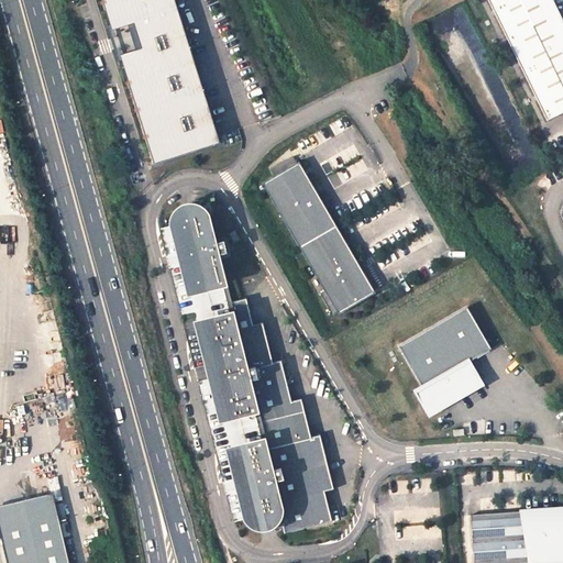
[(120,55),(154,164),(220,143),(174,0),(101,0),(111,31),(133,24),(141,48),(120,55)]
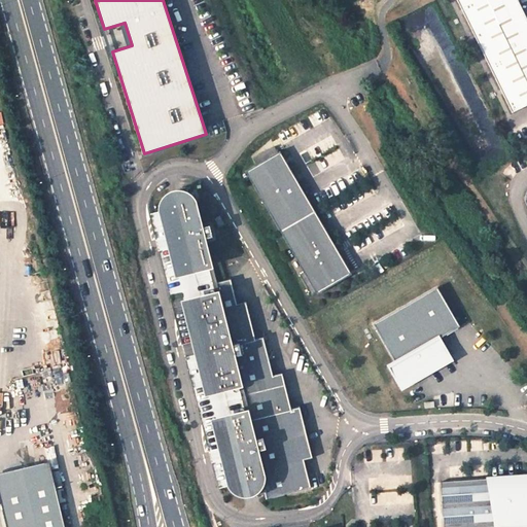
[(526,21),(517,0),(456,0),(512,113),(526,105),(526,21)]
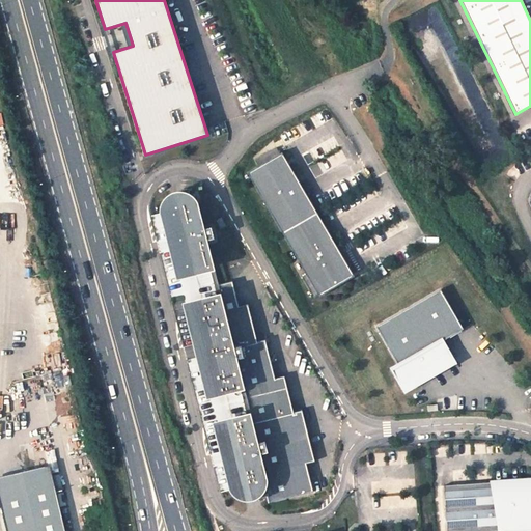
[(337,250),(282,156),(280,157),(277,150),(255,163),(259,168),(248,174),(306,276),(302,278),(312,297),(317,295),(318,298),(354,278),(352,275),(356,273),(344,253),(339,256),(336,251),(337,250)]
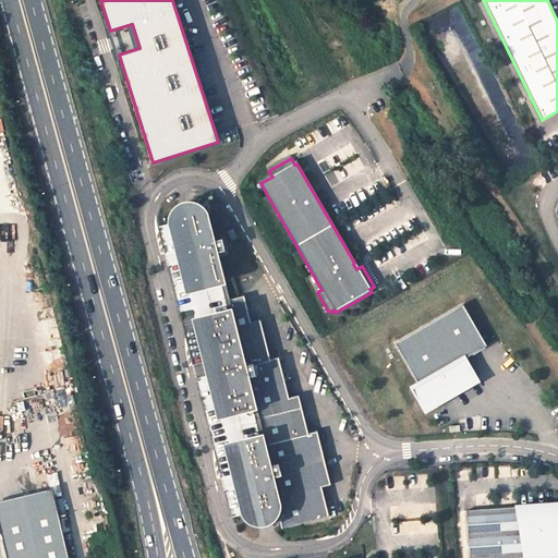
[(174,209),(178,221),(198,216),(195,204),(174,209)]
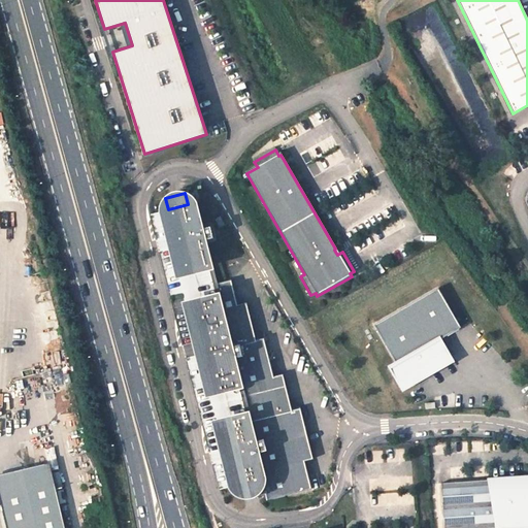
[(162,210),(178,274),(209,267),(202,240),(212,238),(210,227),(199,229),(193,203),(188,204),(168,209),(162,210)]
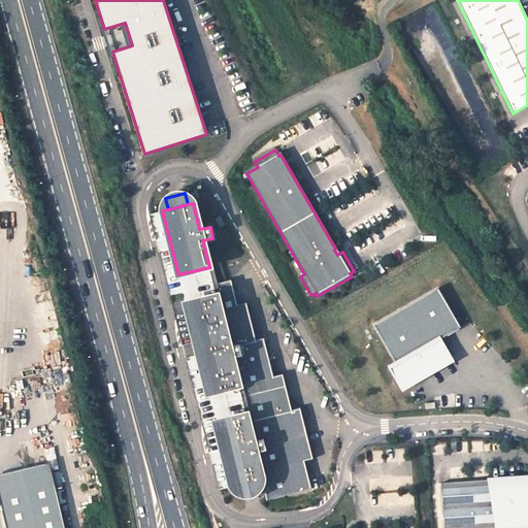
[(220,217),(215,219),(220,227),(224,225),(220,217)]
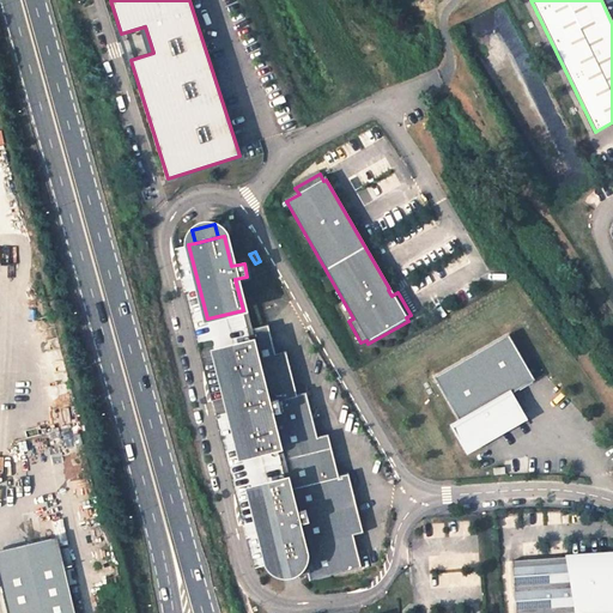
[(261,327),(248,331),(252,345),(216,353),(242,457),(277,448),(286,483),(304,556),(308,570),(310,581),(362,568),(353,535),(363,533),(350,473),(339,477),(328,435),(317,437),(307,393),(297,395),(286,351),(268,356),(261,327)]
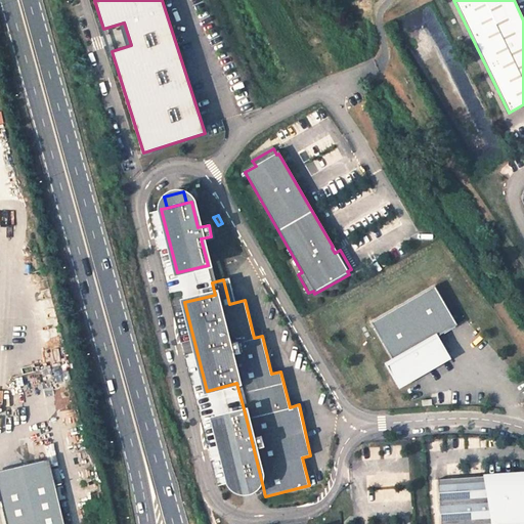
[(393,361),(437,337),(457,325),(435,286),(372,322),(393,361)]
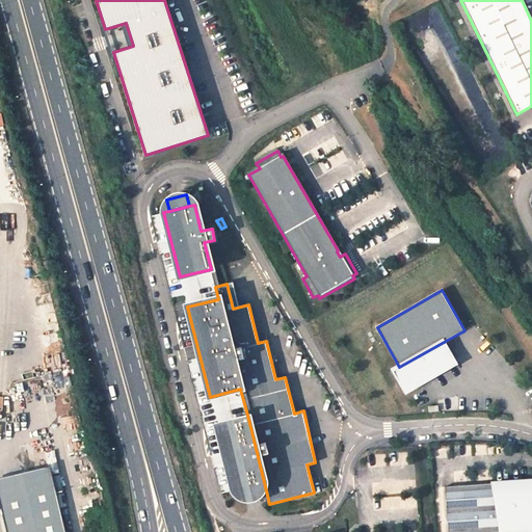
[(444,342),(399,367),(393,370),(405,392),(456,363),(444,342)]
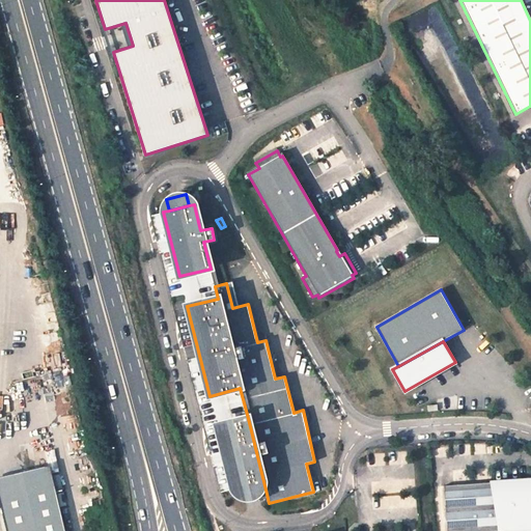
[(248,418),(217,425),(233,490),(239,488),(263,481),(248,418)]
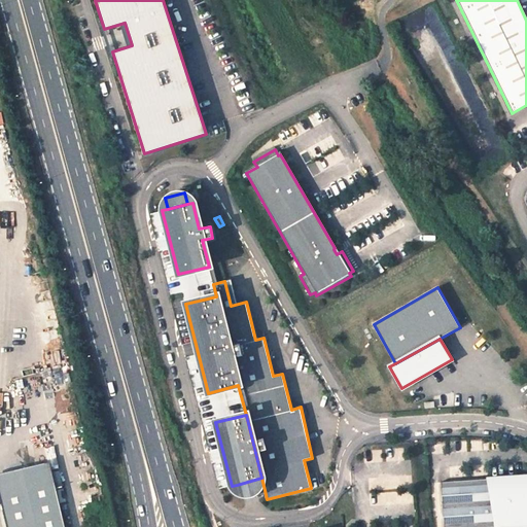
[(0,484),(0,494),(7,526),(66,526),(54,471),(0,484)]
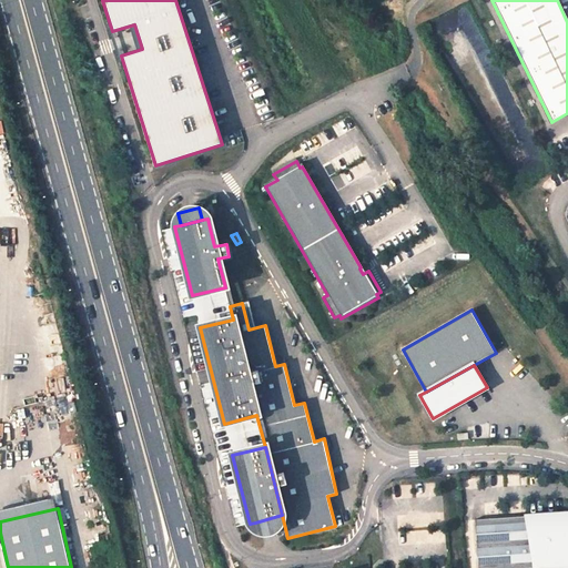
[(566,514),(475,520),(478,567),(567,567),(567,516),(566,517),(566,514)]
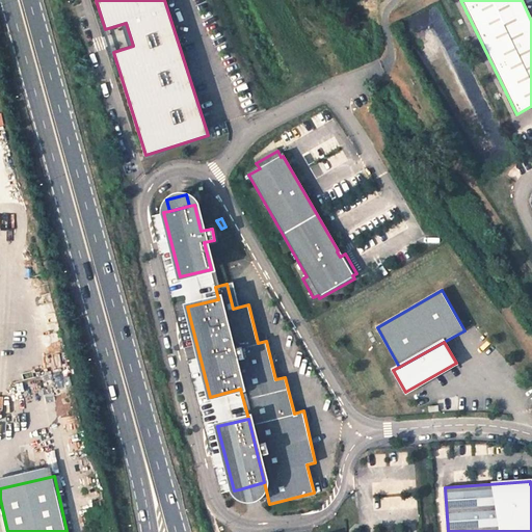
[(264,482),(239,489),(242,501),(267,495),(264,482)]
